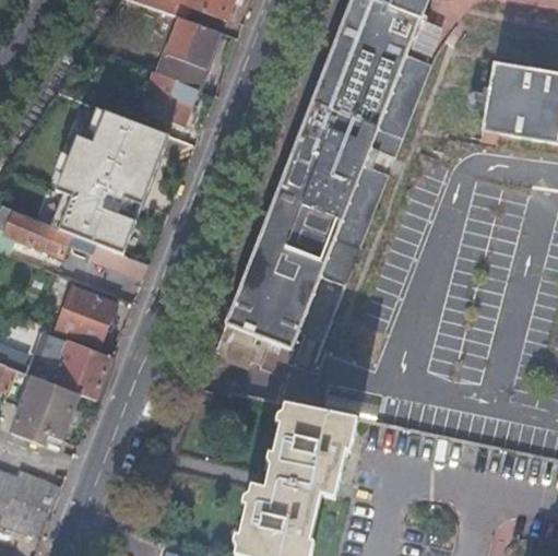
[(134,0),(181,16),(182,18),(187,6),(190,7),(225,20),(227,13),(233,1),(233,0),(134,0)]
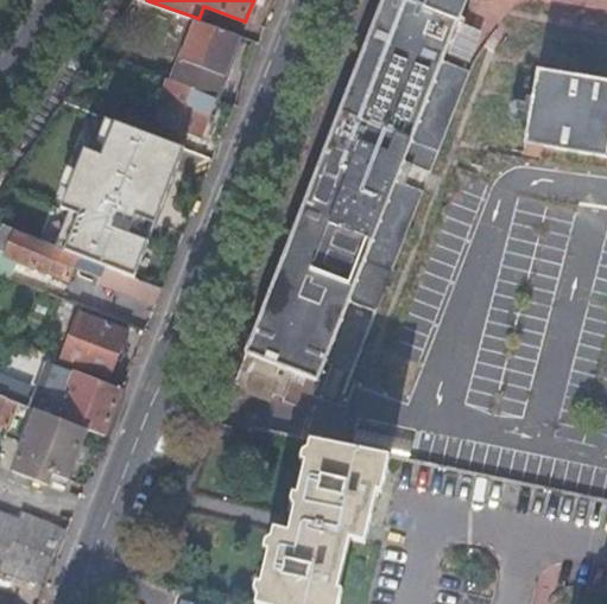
[(380,0),(231,380),(244,385),(247,374),(274,383),(270,395),(284,400),(296,370),(317,379),(349,298),(378,309),(424,188),(406,180),(412,163),(432,169),(472,68),(444,56),(459,18),(466,20),(466,18),(461,13),(466,0),(380,0)]
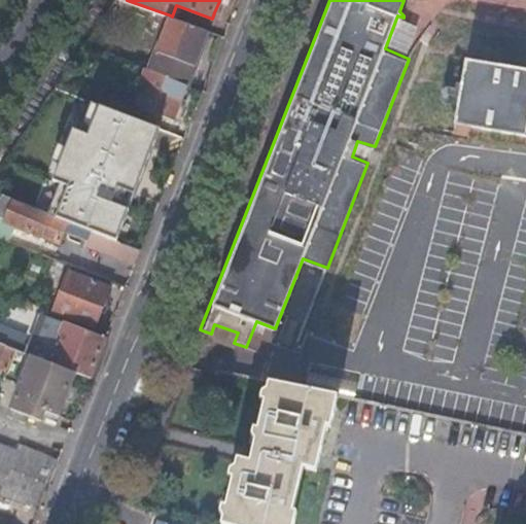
[(172,16),(171,15),(149,68),(183,80),(186,70),(191,72),(203,42),(208,29),(175,18),(172,16)]
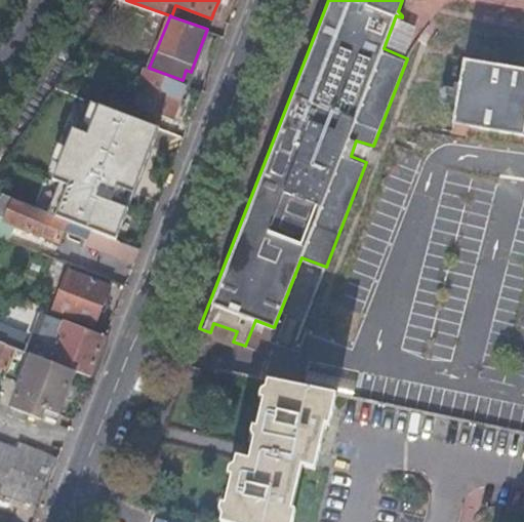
[(523,68),(465,57),(458,92),(453,121),(523,133),(523,68)]
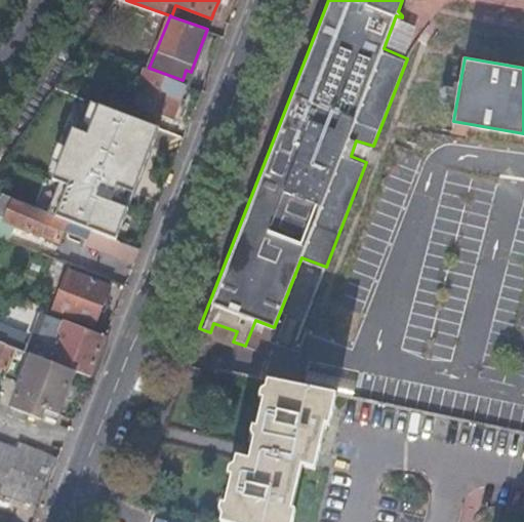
[(187,82),(183,80),(149,68),(145,66),(139,78),(144,80),(134,103),(172,118),(175,109),(187,82)]
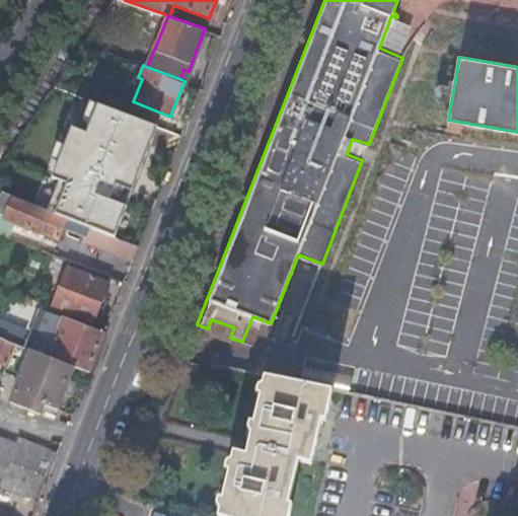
[(133,101),(128,113),(140,118),(165,128),(170,117),(133,101)]
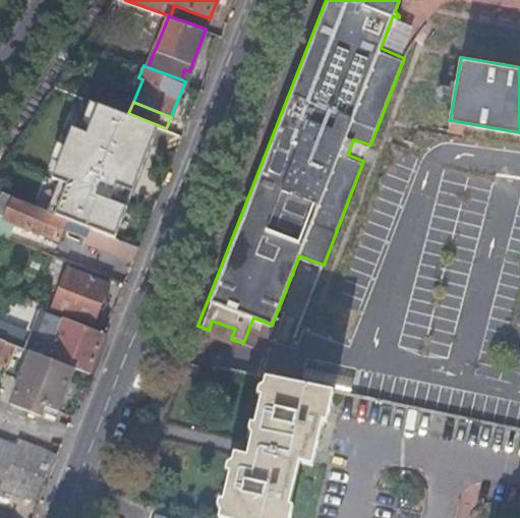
[(55,212),(22,198),(4,191),(0,200),(0,232),(9,236),(14,224),(25,229),(27,226),(58,238),(63,225),(67,227),(67,228),(84,235),(81,241),(132,261),(138,245),(119,237),(89,225),(55,212)]
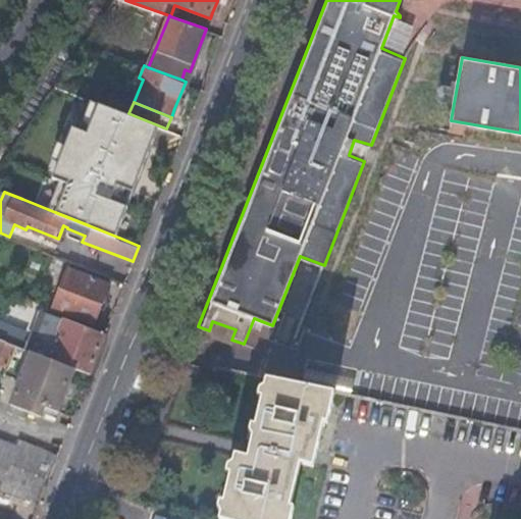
[(68,266),(52,307),(93,322),(100,303),(108,282),(68,266)]
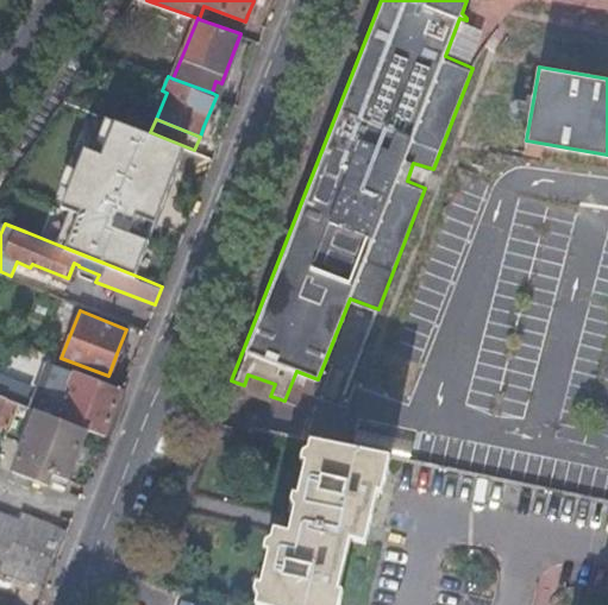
[(104,435),(121,390),(106,384),(51,363),(36,402),(57,410),(56,416),(87,428),(104,435)]
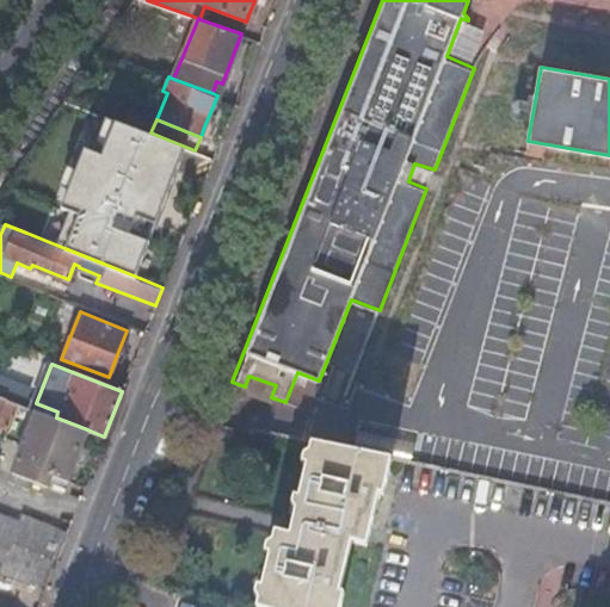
[(0,422),(1,423),(5,414),(11,416),(6,429),(22,435),(32,408),(0,394),(0,422)]
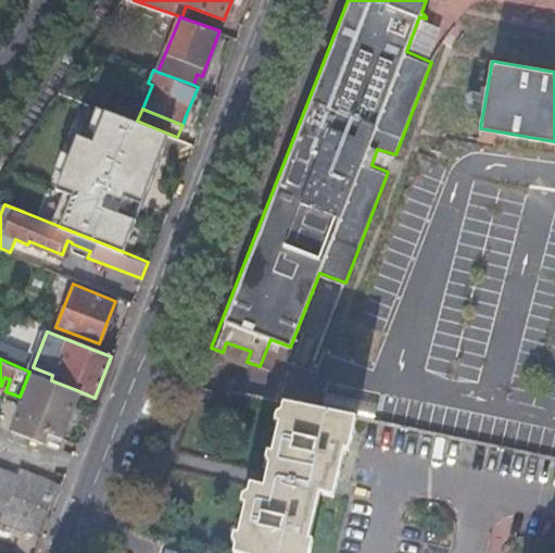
[(51,380),(34,373),(11,429),(43,441),(47,431),(61,437),(68,417),(74,419),(75,417),(76,414),(71,412),(79,391),(51,380)]
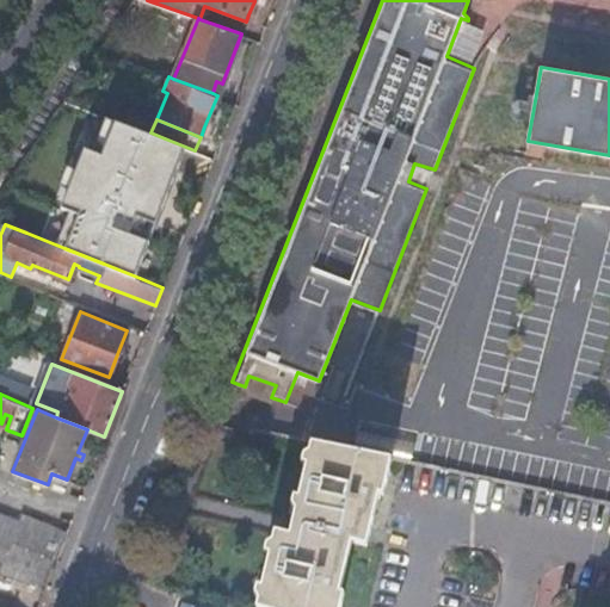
[(367,452),(318,441),(316,448),(310,451),(308,462),(312,463),(305,494),(300,493),(296,503),(300,508),(296,524),(294,533),(277,528),(275,538),(270,540),(266,551),(271,552),(263,582),(258,581),(256,593),(259,596),(257,606),(262,606),(332,606),(338,588),(336,588),(349,538),(363,542),(365,532),(377,489),(357,483),(367,452)]
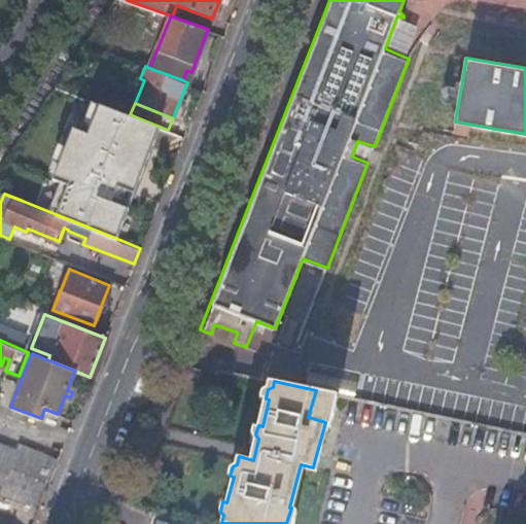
[(328,423),(336,394),(316,390),(308,417),(325,422),(328,423)]
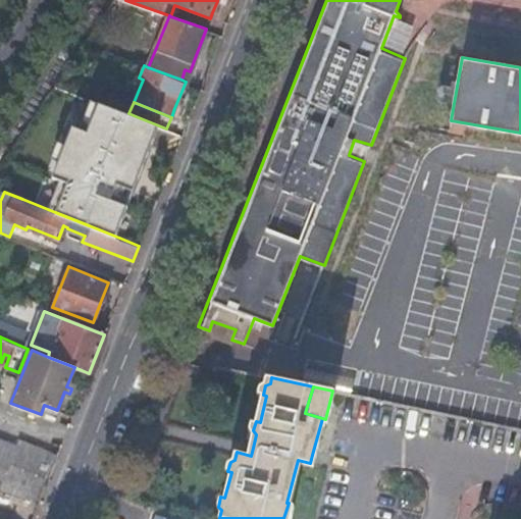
[(0,464),(45,482),(57,453),(30,442),(27,448),(0,436),(0,464)]
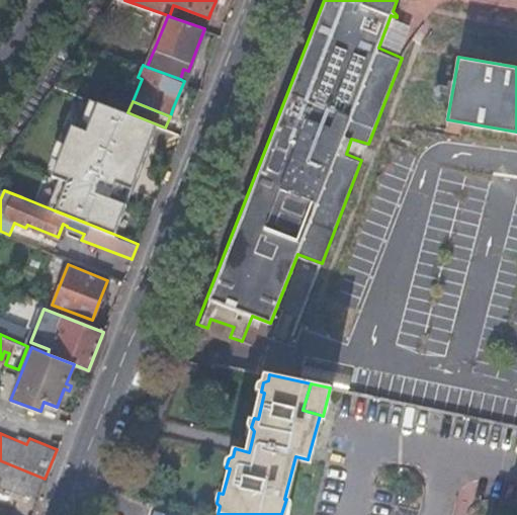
[(0,484),(37,499),(45,479),(0,460),(0,473),(2,474),(0,479),(0,484)]
